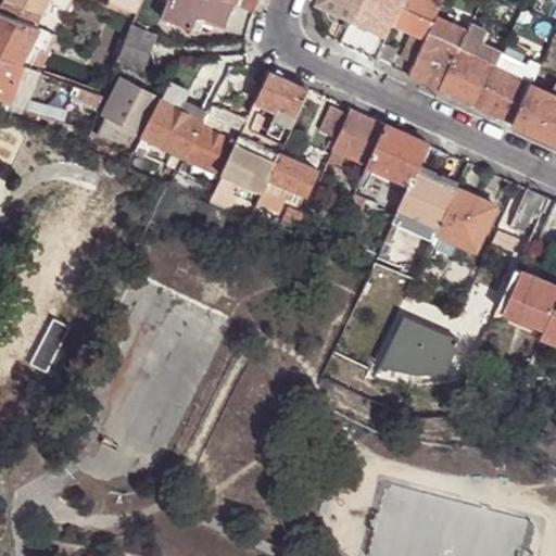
[(3,0),(4,1),(39,15),(47,0),(3,0)]
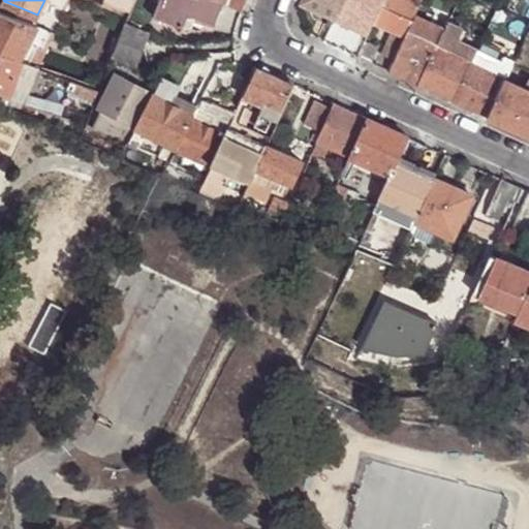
[(104,0),(103,4),(129,14),(134,0),(104,0)]
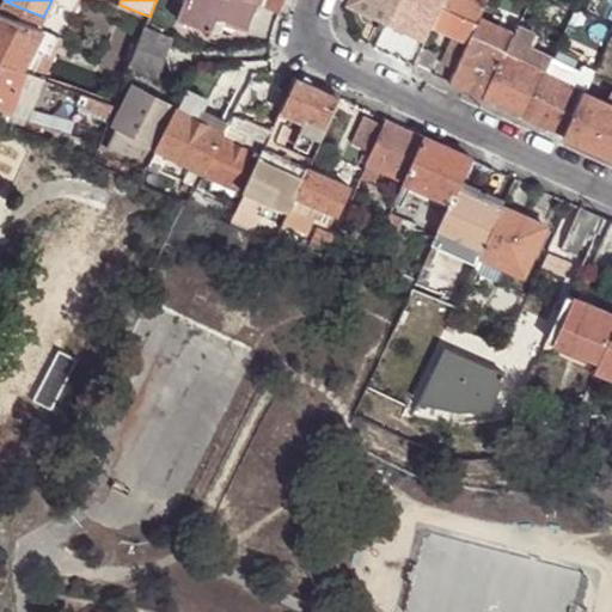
[(252,0),(184,0),(177,19),(209,32),(210,28),(215,16),(224,19),(246,29),(257,1),(252,0)]
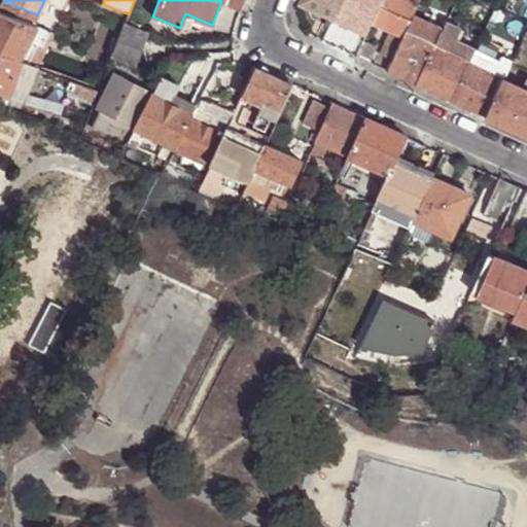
[(217,0),(221,1),(240,9),(243,0),(217,0)]
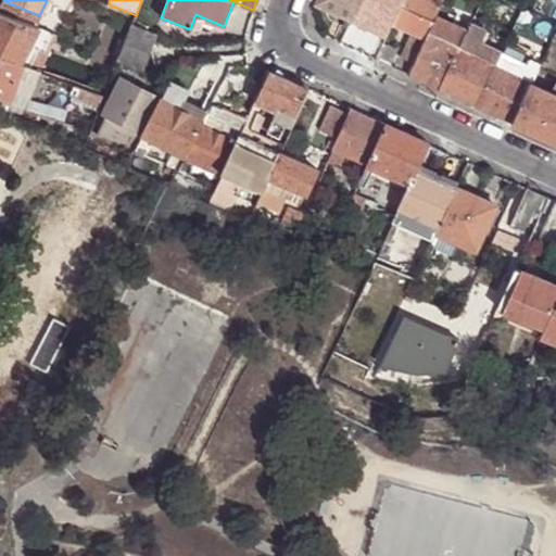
[(315,0),(314,3),(326,9),(337,14),(351,21),(361,0),(315,0)]
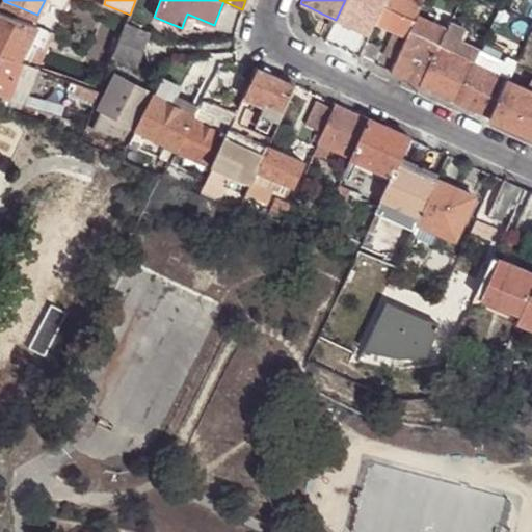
[(381,9),(360,0),(345,0),(336,20),(356,29),(363,18),(376,23),(376,22),(381,9)]
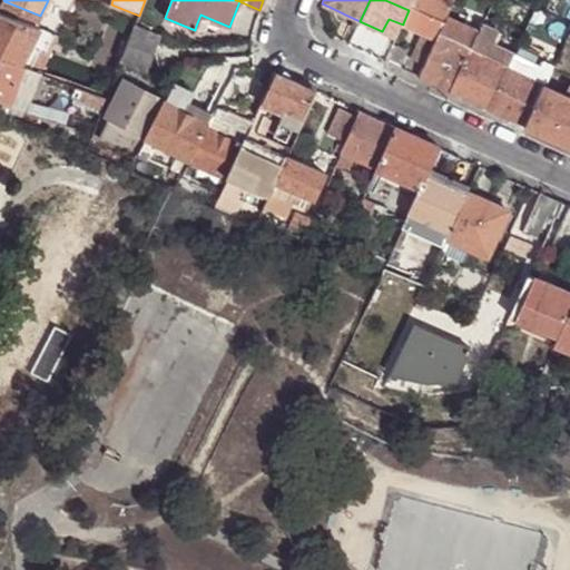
[(385,0),(409,10),(412,6),(413,0),(385,0)]
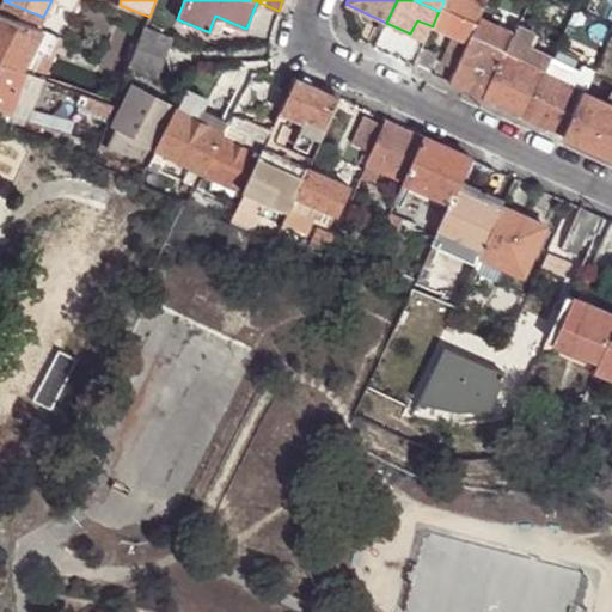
[(444,0),(442,6),(478,23),(489,0),(444,0)]
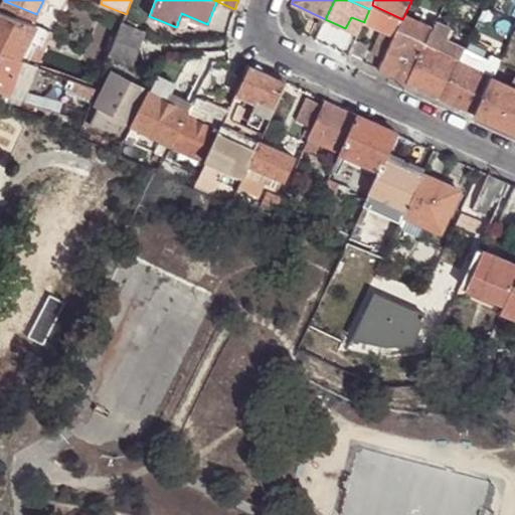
[(291,3),(289,7),(300,12),(302,8),(291,3)]
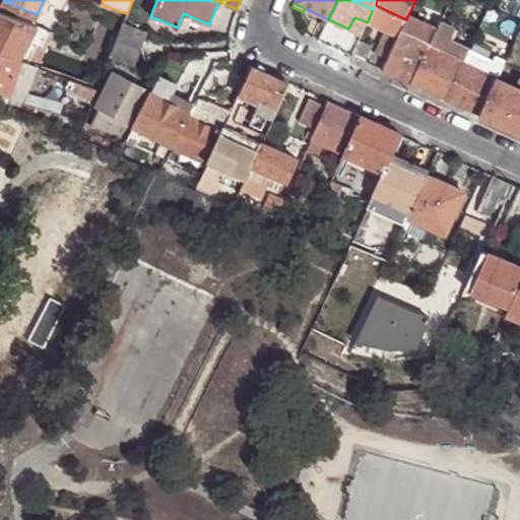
[(376,5),(373,9),(368,21),(400,37),(402,31),(406,22),(407,20),(406,19),(376,5)]
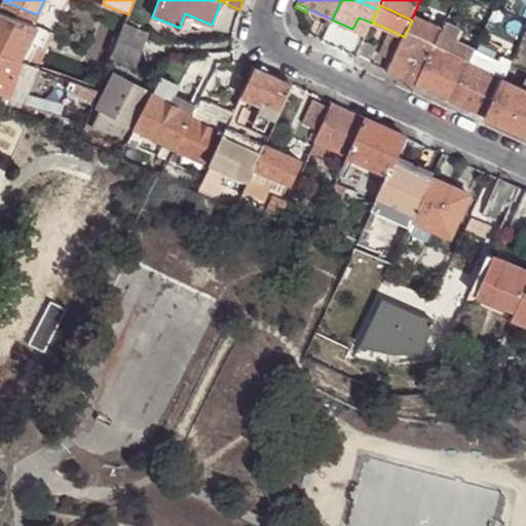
[(185,13),(181,24),(188,27),(192,16),(185,13)]
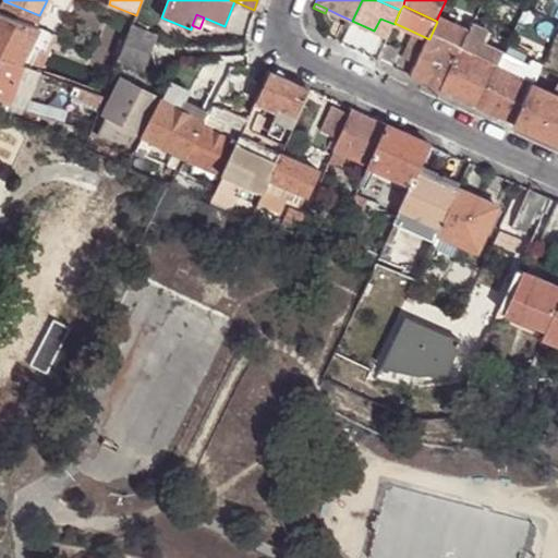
[(348,32),(352,21),(338,14),(332,25),(348,32)]
